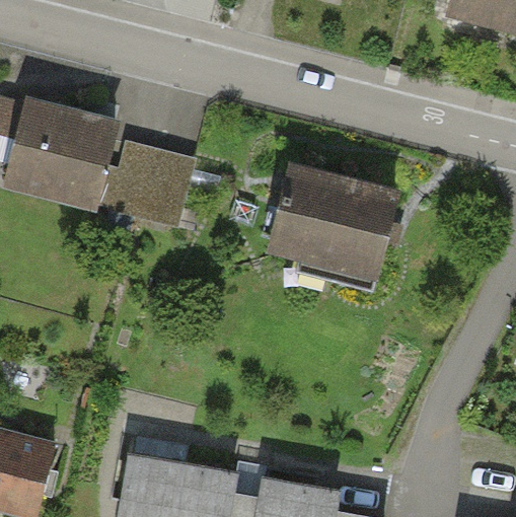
[(452,0),(448,17),(515,33),(515,0),(452,0)]
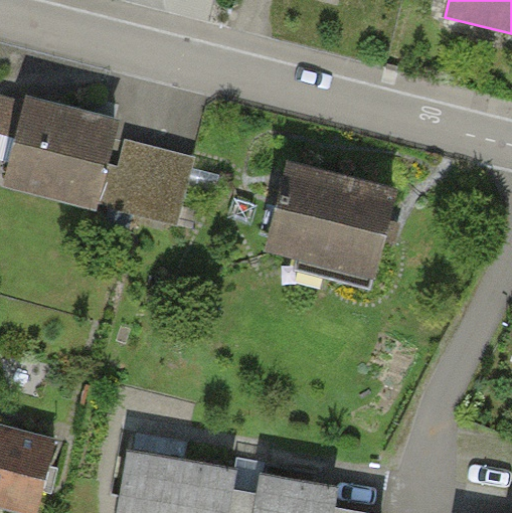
[(125,127),(26,106),(7,191),(178,228),(193,159),(121,143),(125,127)]
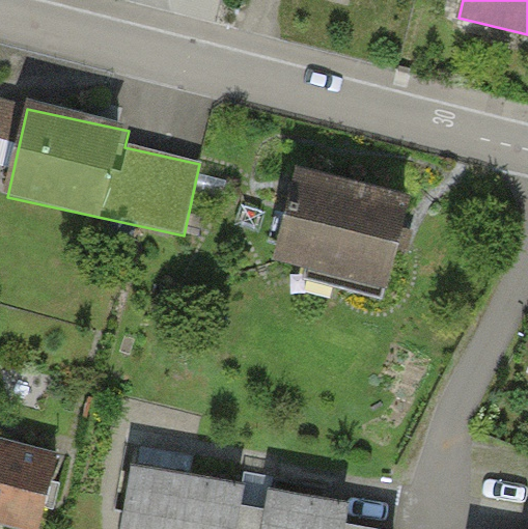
[(408,201),(293,175),(274,262),(388,288),(408,201)]
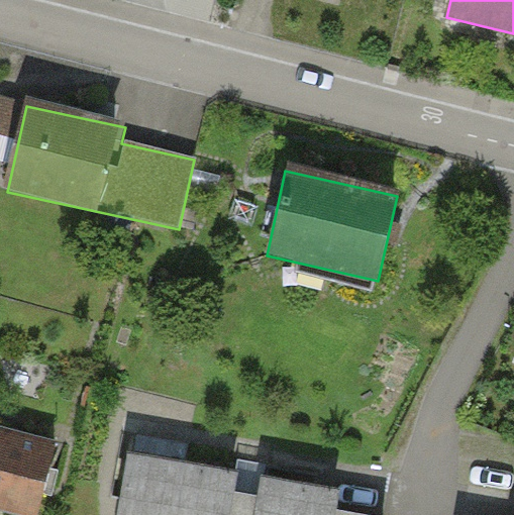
[(54,438),(0,427),(0,502),(38,511),(54,438)]
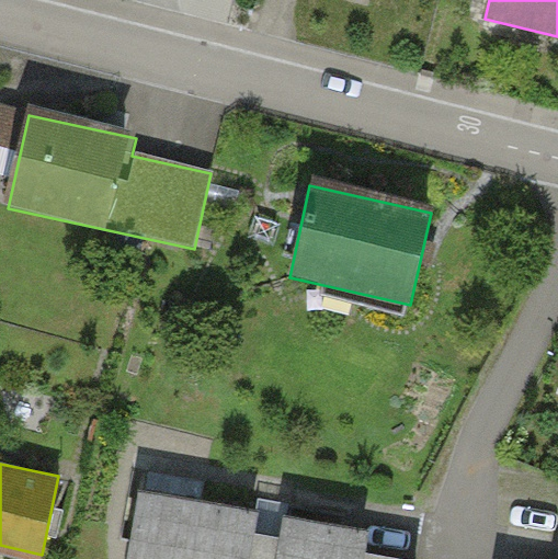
[(249,558),(258,510),(139,489),(126,558),(249,558)]
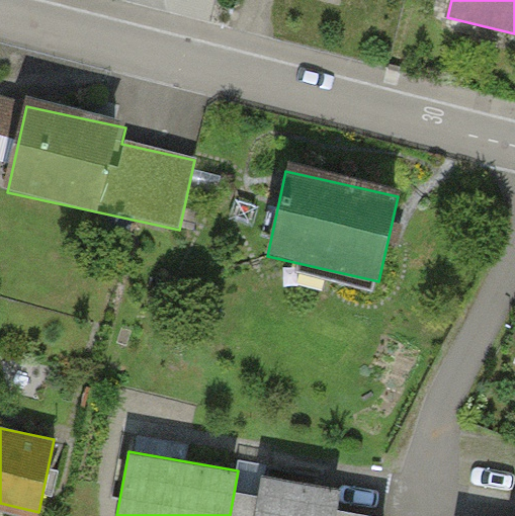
[(238,470),(230,515),(361,515),(334,511),(338,488),(238,470)]
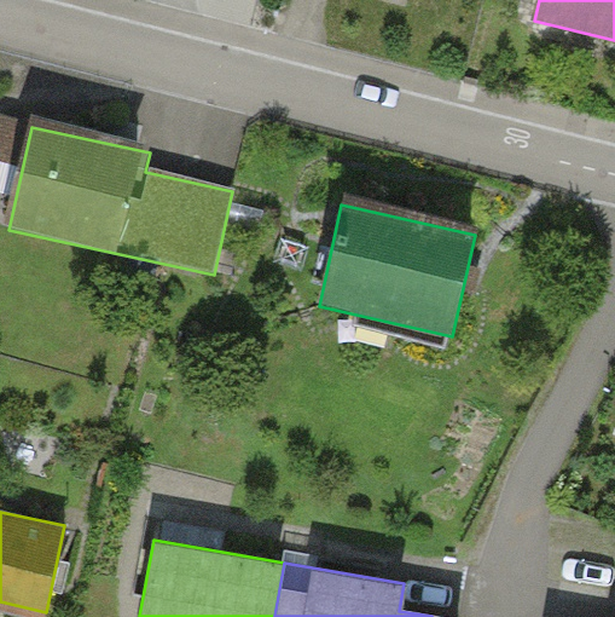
All buildings are outlined.
